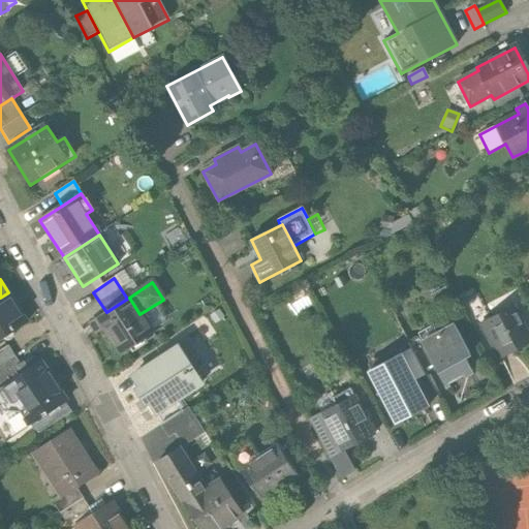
[(444,288),(430,296),(436,307),(450,300),(444,288)]
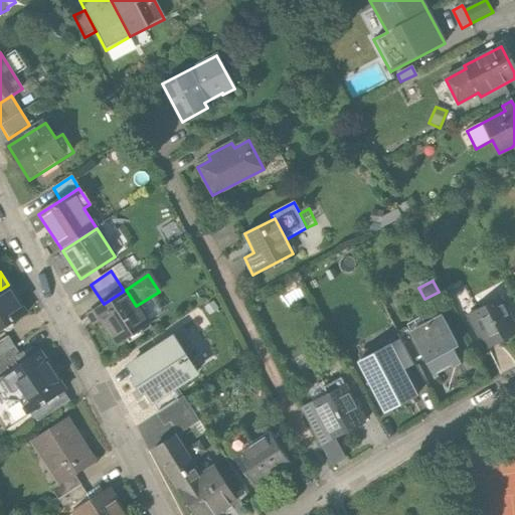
[(0,331),(27,314),(8,285),(0,290),(0,331)]
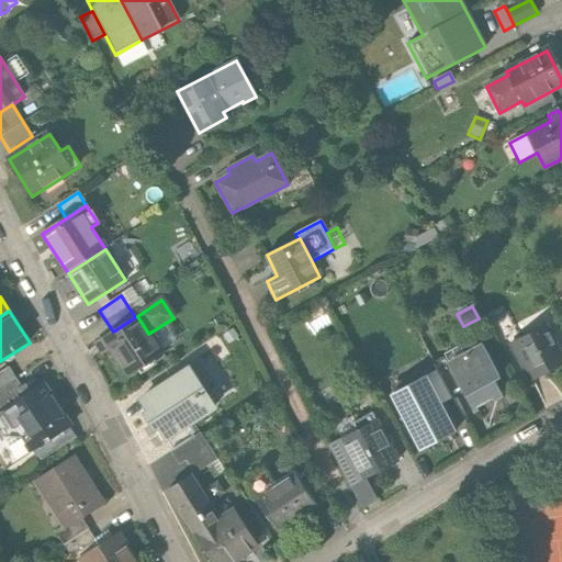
[(102,338),(128,378),(163,356),(148,334),(137,316),(135,317),(113,332),(102,338)]
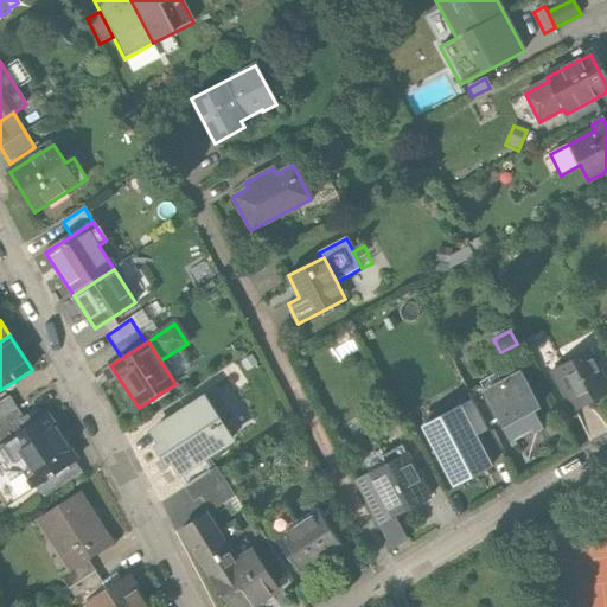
[(606,388),(588,353),(551,372),(573,413),(606,393),(606,388)]
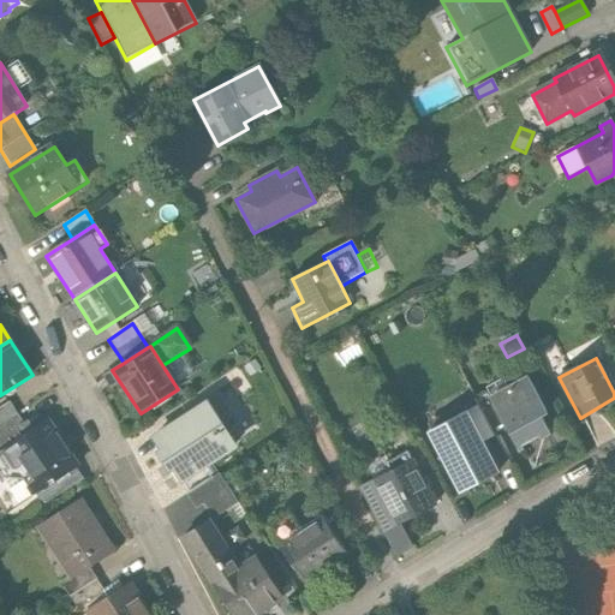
[(490,398),(490,399),(507,430),(518,448),(549,433),(539,415),(547,411),(529,377),(490,398)]
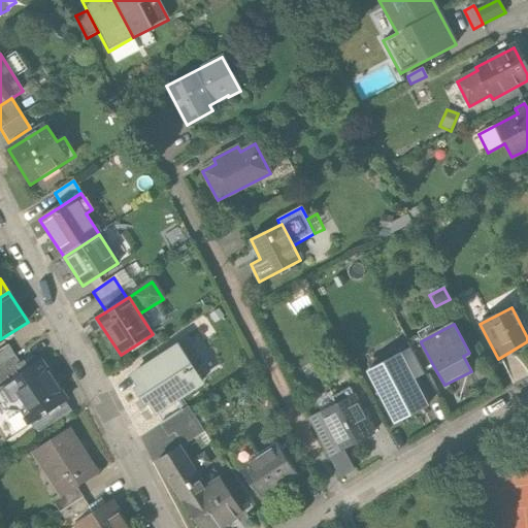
[(421,342),(421,341),(419,336),(407,342),(425,374),(435,369),(421,342)]
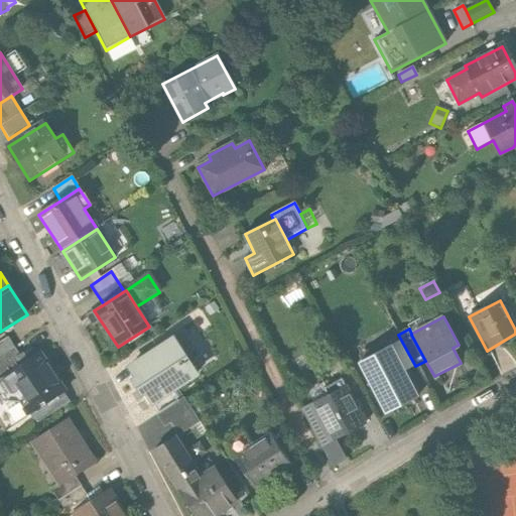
[(145,393),(151,403),(197,374),(188,361),(194,358),(195,351),(182,333),(155,351),(157,354),(149,360),(146,356),(129,368),(135,378),(132,381),(141,395),(145,393)]
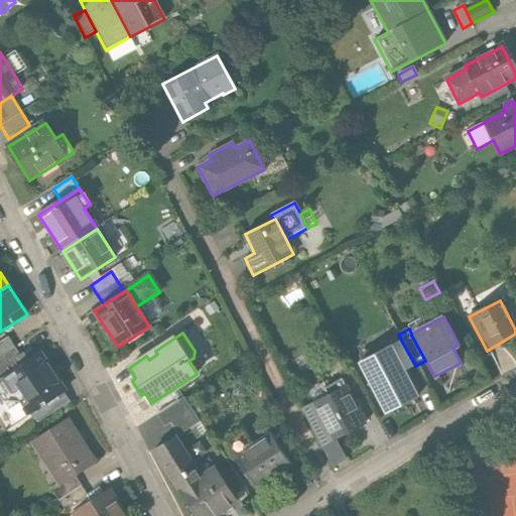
[(0,357),(15,348),(9,338),(0,343),(0,357)]
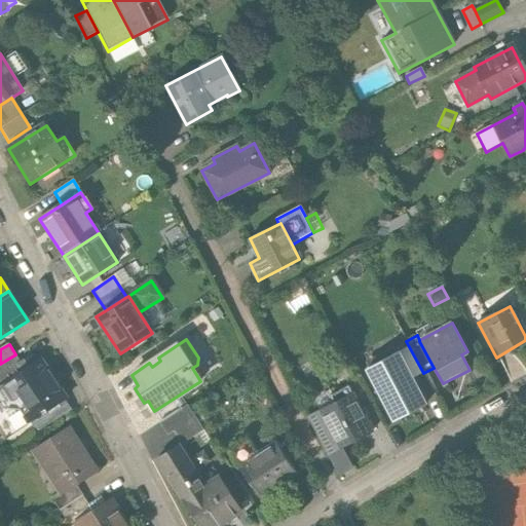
[(409,346),(398,352),(411,378),(422,372),(409,346)]
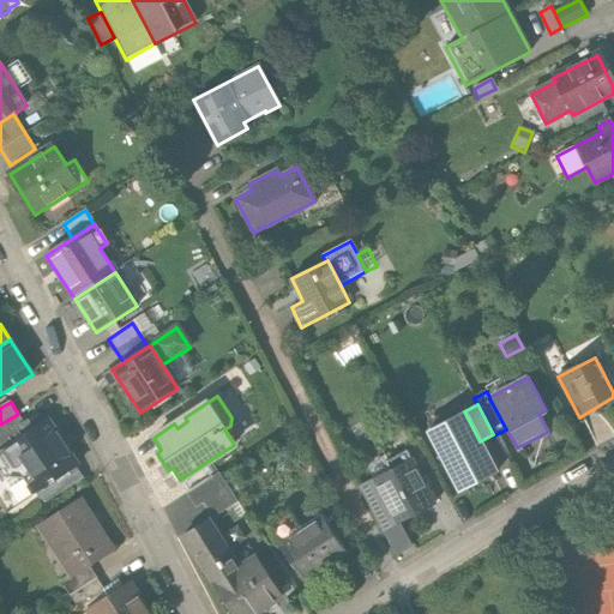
[(464,411),(427,431),(459,492),(497,473),(480,441),(464,411)]
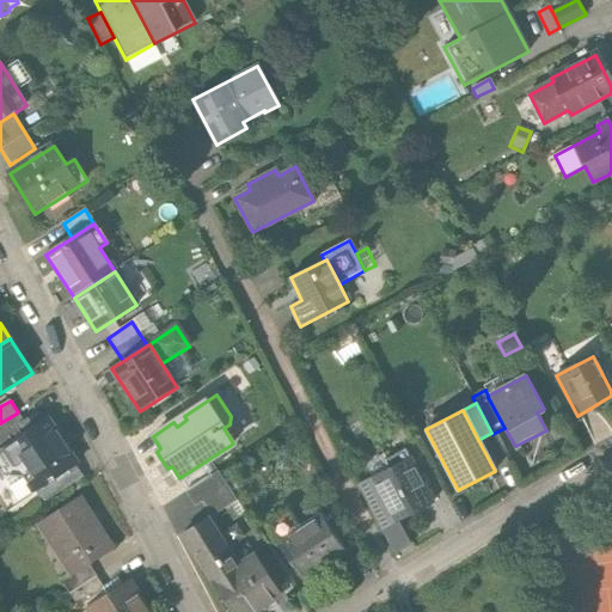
[(0,423),(0,439),(5,447),(43,423),(38,416),(28,423),(20,411),(18,412),(0,423)]
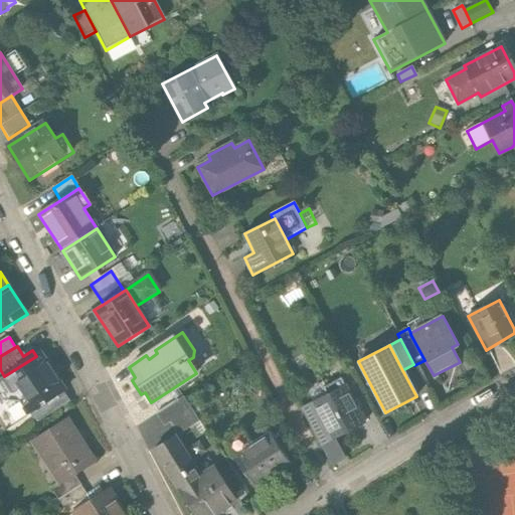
[(30,412),(48,401),(47,400),(64,390),(66,389),(43,352),(36,356),(4,376),(0,378),(0,391),(17,420),(30,412)]
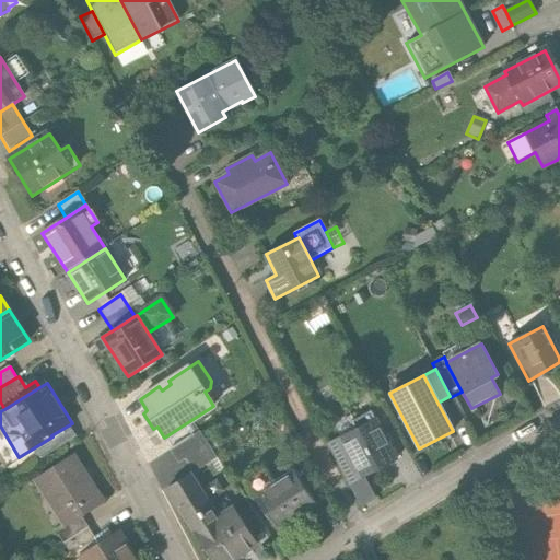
[(349,419),(334,427),(340,439),(361,478),(363,477),(395,461),(370,412),(351,422),(349,419)]
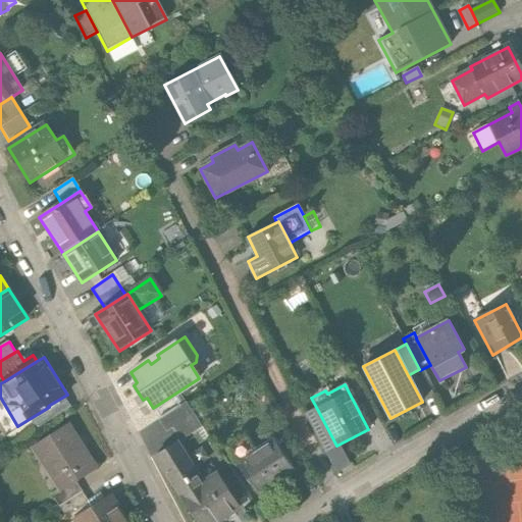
[(31,418),(37,428),(71,407),(65,396),(48,406),(49,407),(31,418)]
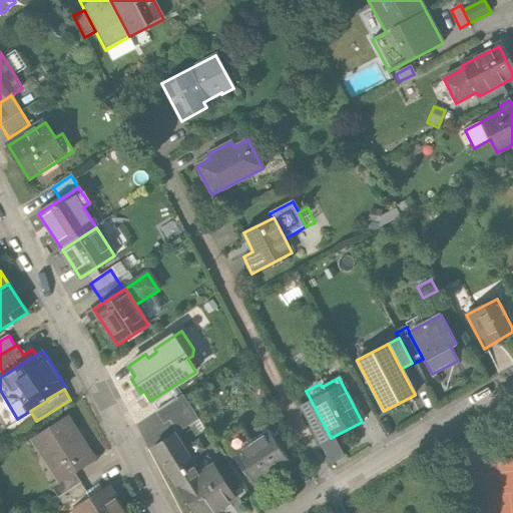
[(181,397),(157,413),(164,425),(169,422),(177,434),(197,420),(181,397)]
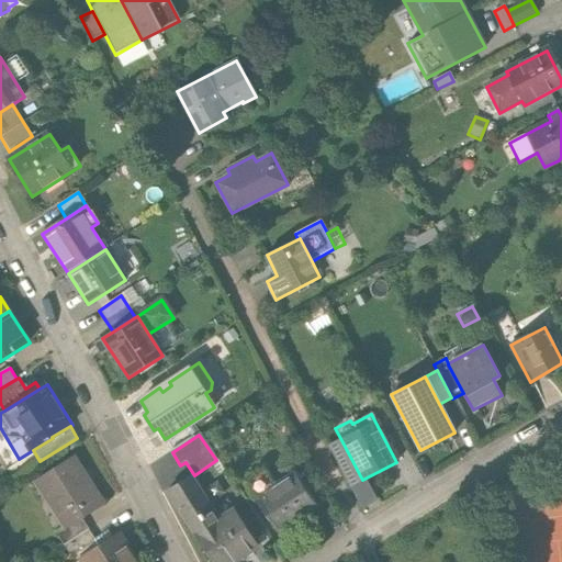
[(341,440),(328,447),(362,514),(379,505),(364,479),(362,480),(341,440)]
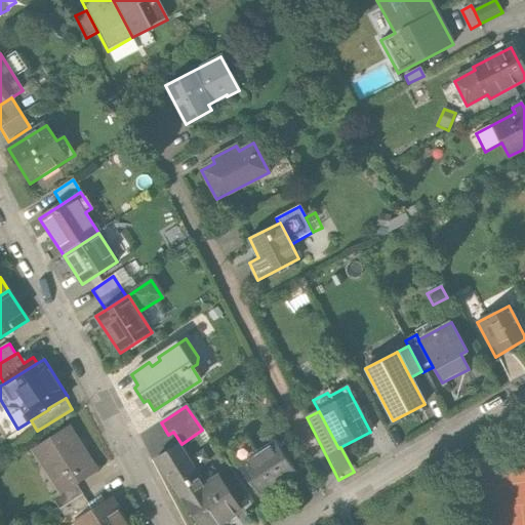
[(54,482),(62,492),(63,494),(77,485),(98,472),(69,426),(34,448),(44,466),(49,461),(61,479),(54,482)]
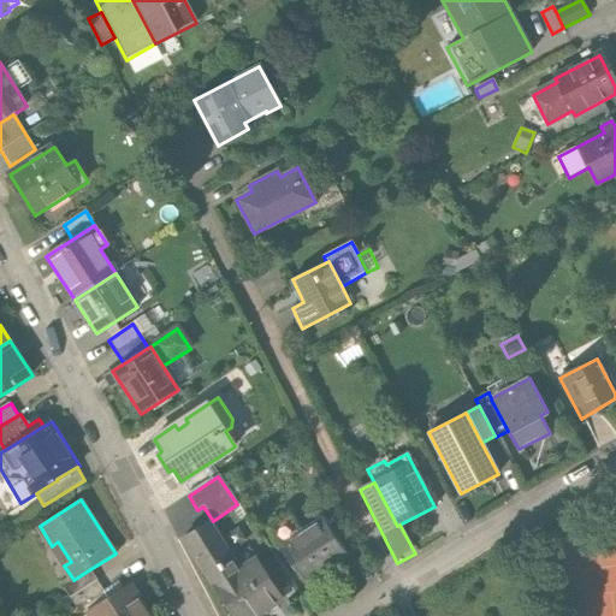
[(280,546),(302,532),(289,513),(284,516),(279,516),(274,520),(274,523),(268,527),(280,546)]
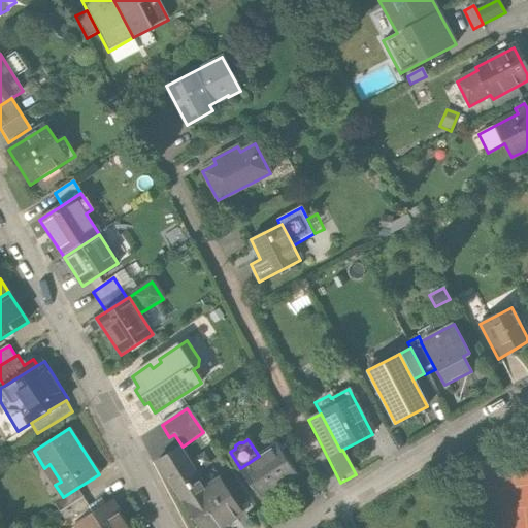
[(297,479),(275,446),(259,456),(240,468),(262,501),(297,479)]
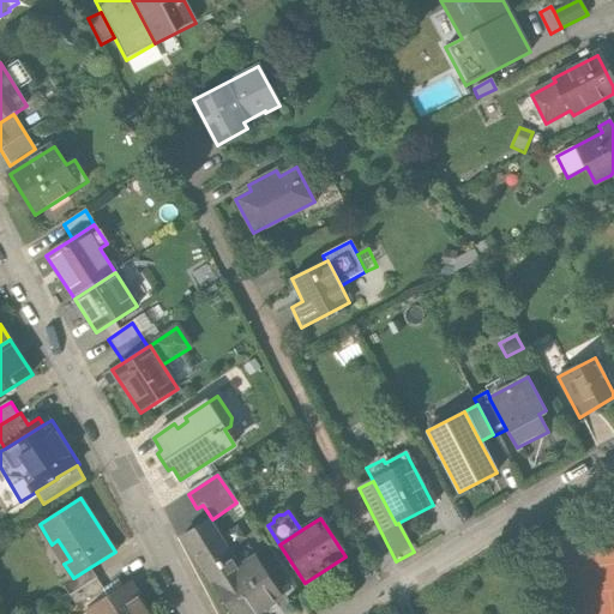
[(206,522),(182,537),(214,585),(236,570),(206,522)]
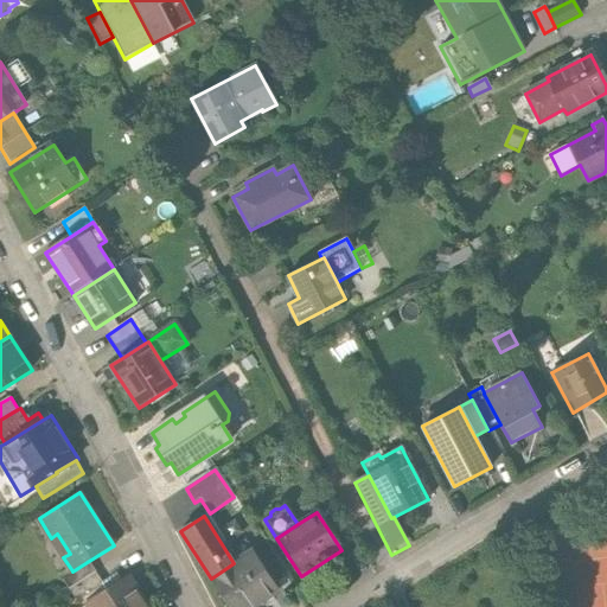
[(253,551),(234,563),(211,579),(210,580),(227,606),(251,606),(278,590),(253,551)]
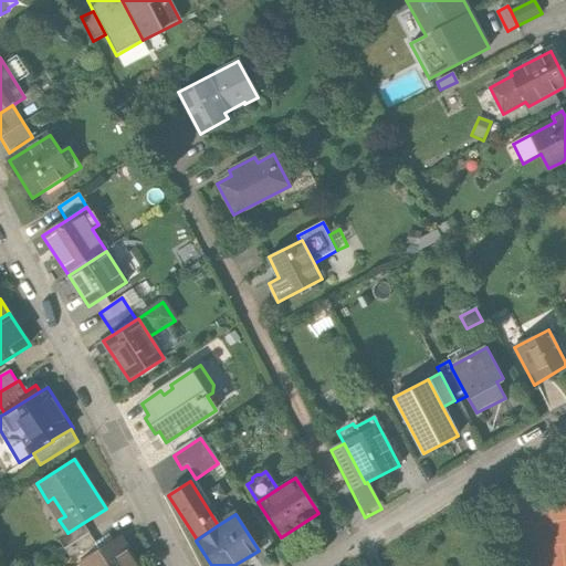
[(58,537),(66,551),(92,534),(83,523),(67,533),(66,531),(58,537)]
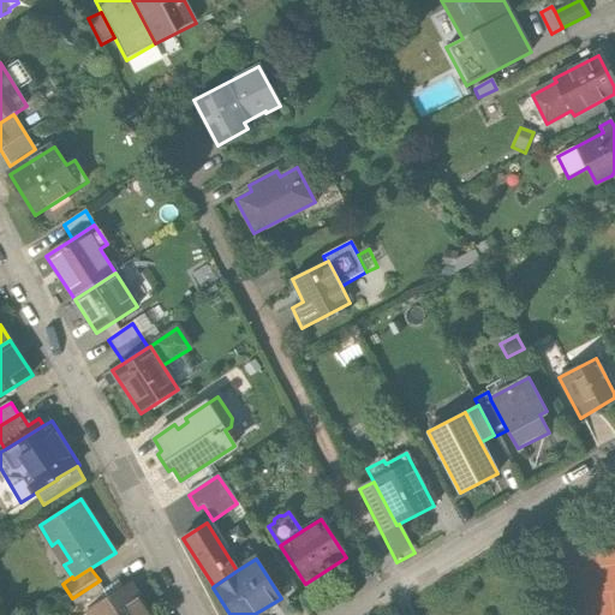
[(72,598),(81,611),(87,607),(107,593),(100,580),(72,598)]
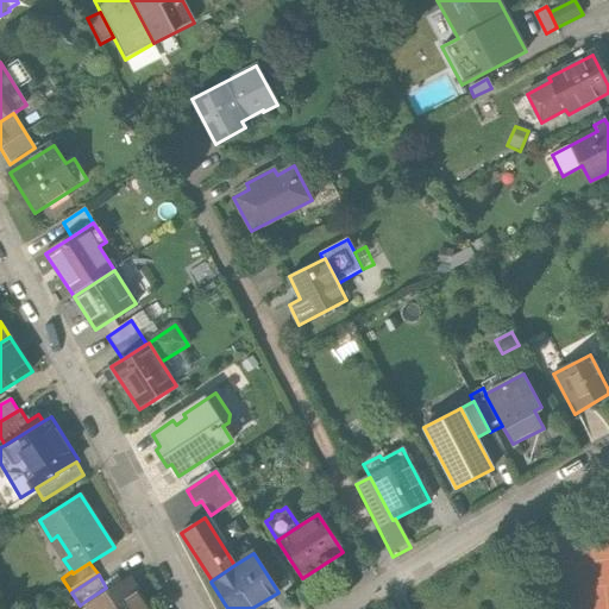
[(150,608),(131,578),(110,592),(88,606),(90,608),(150,608)]
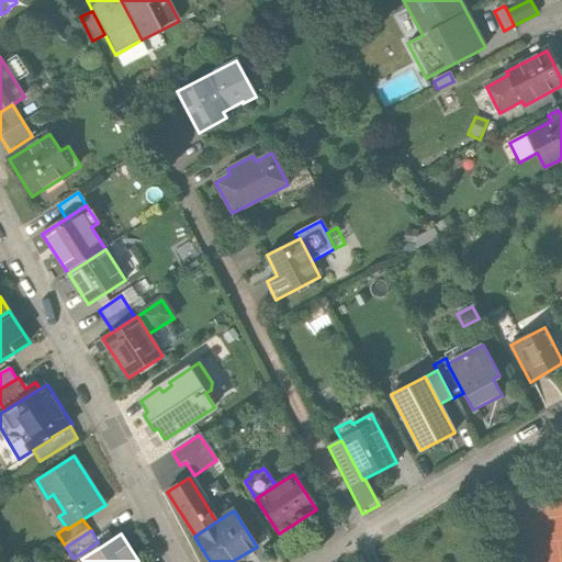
[(101,547),(98,542),(79,554),(81,559),(101,547)]
